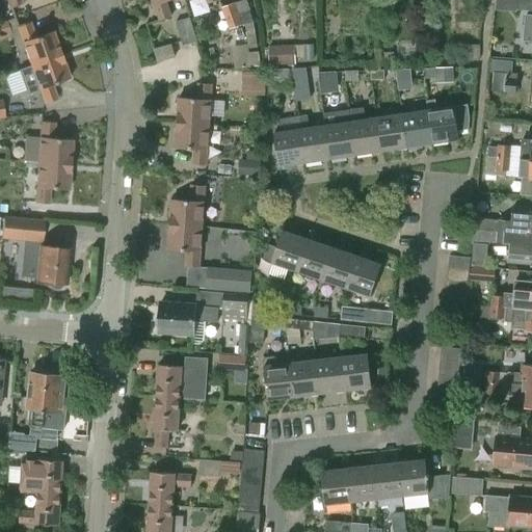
[(175,0),(150,0),(154,7),(155,7),(160,23),(171,19),(165,3),(175,0)]
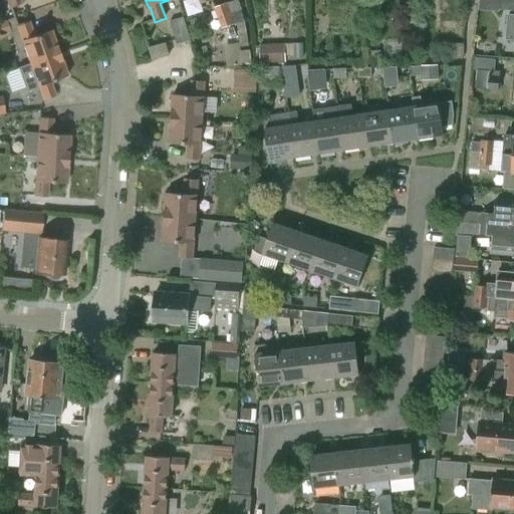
[(513,0),(499,0),(499,10),(513,10),(513,0)]
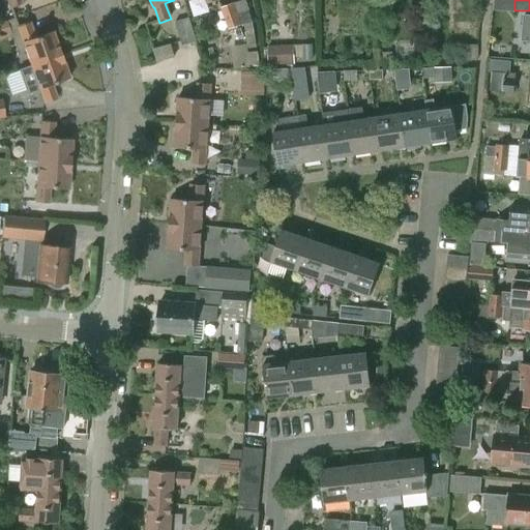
[(221,8),(228,29),(239,25),(233,4),(221,8)]
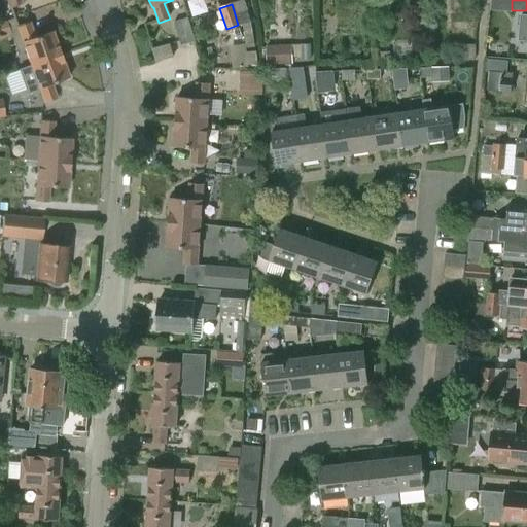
[(174,22),(181,45),(195,41),(187,18),(174,22)]
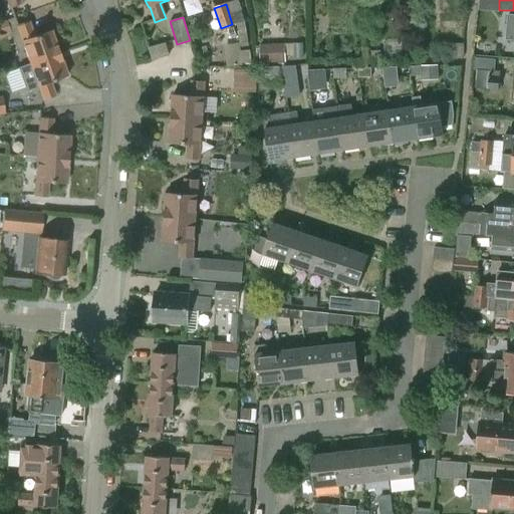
[(0,22),(0,38),(10,35),(5,20),(0,22)]
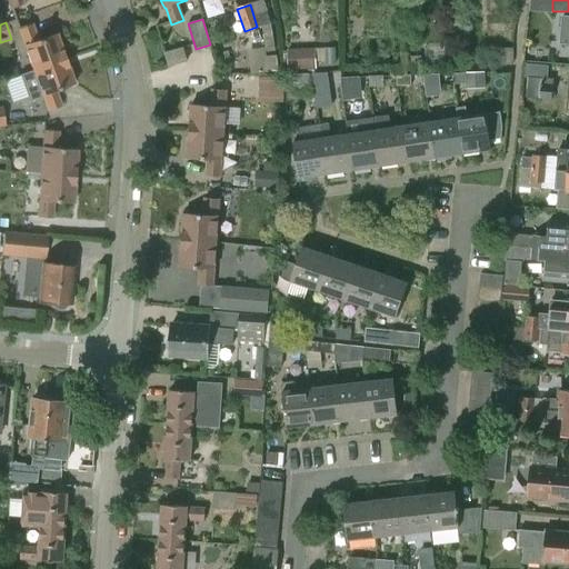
[(18,29),(33,71),(66,60),(57,33),(38,40),(32,25),(18,29)]
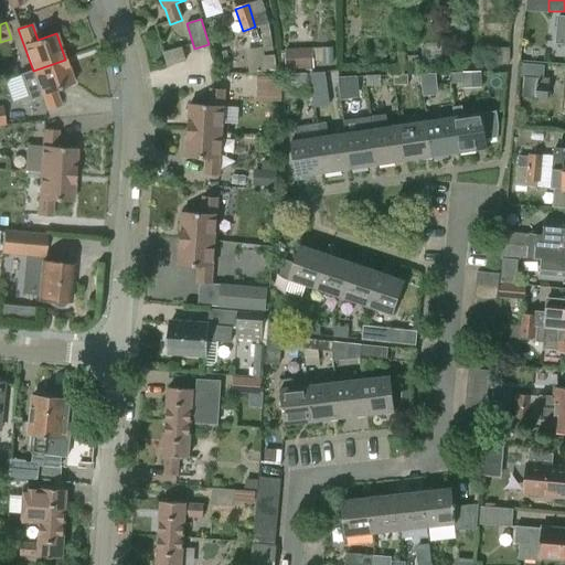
[(181,48),(162,53),(167,66),(185,61),(181,48)]
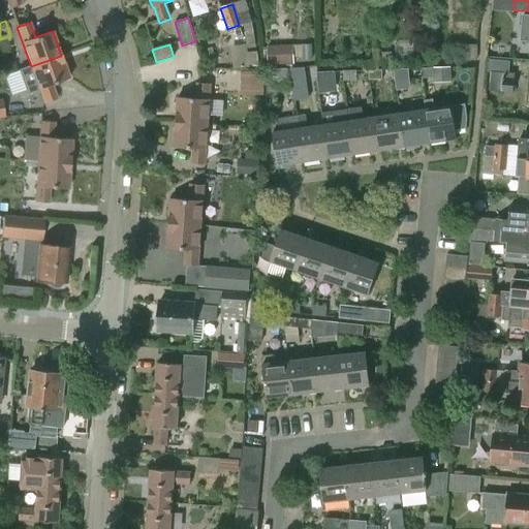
[(476,59),(476,47),(458,47),(458,59),(476,59)]
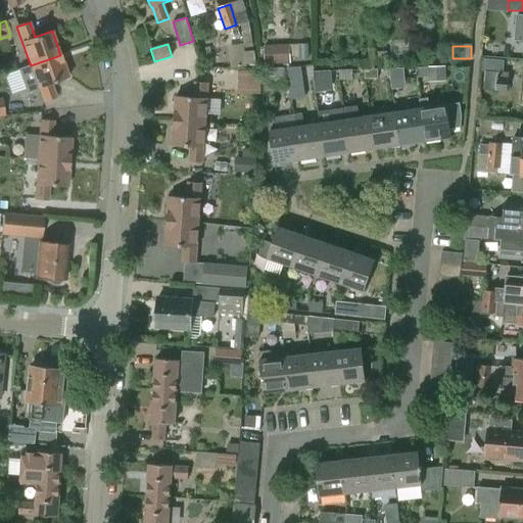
[(288,47),(263,47),(263,66),(288,65),(288,47)]
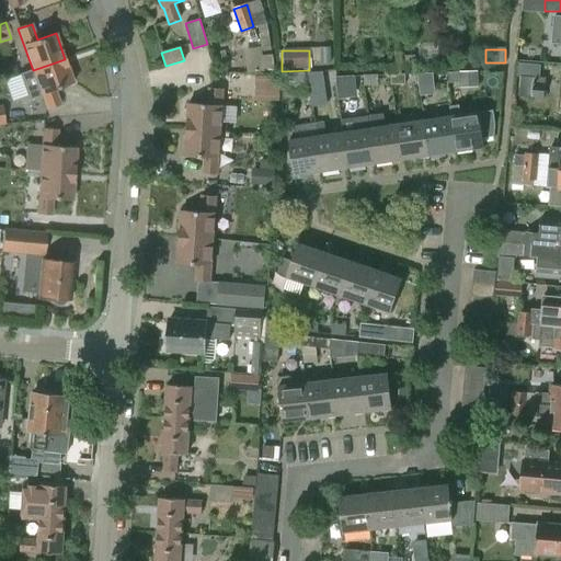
[(330,50),(320,50),(320,65),(330,65),(330,50)]
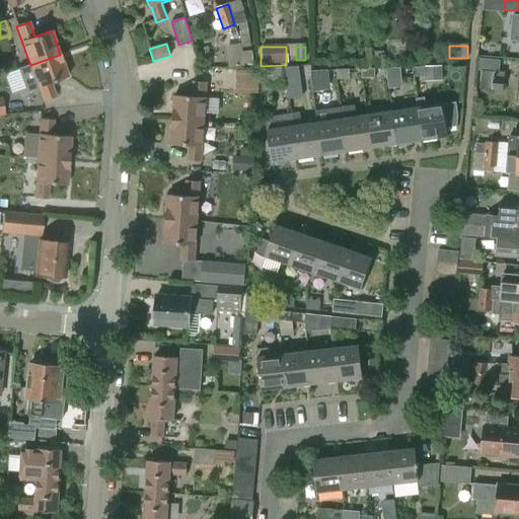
[(441,59),(440,50),(427,50),(427,59),(441,59)]
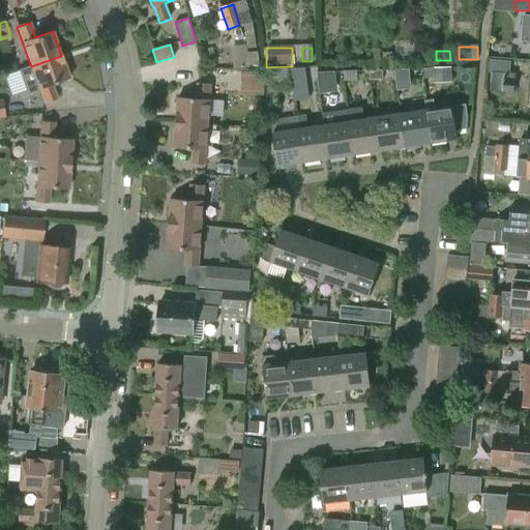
[(257,52),(247,53),(249,66),(259,64),(257,52)]
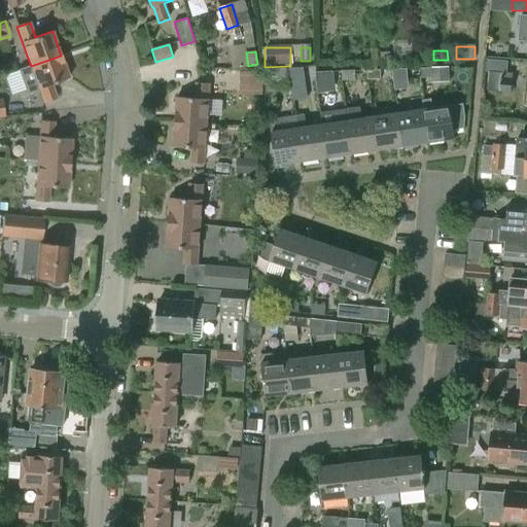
[(378,62),(391,61),(390,51),(377,53),(378,62)]
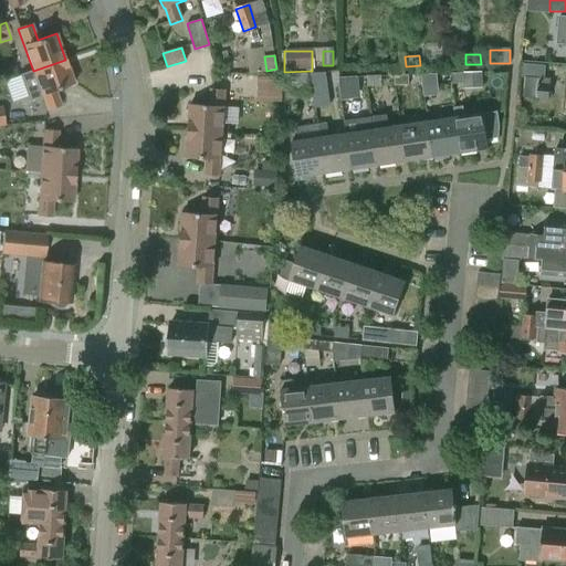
[(65,60),(33,71),(20,76),(29,101),(42,96),(48,111),(61,106),(55,91),(74,84),(65,60)]
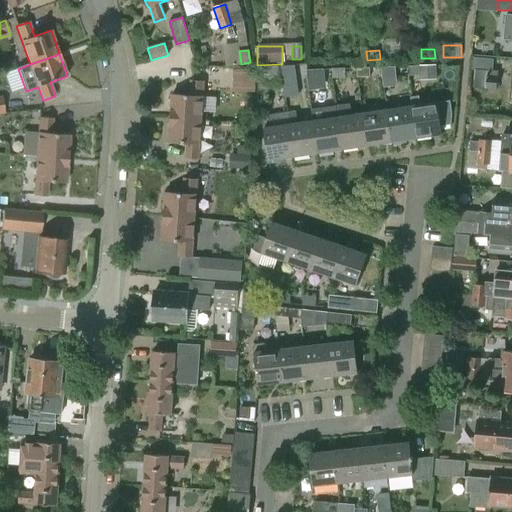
[(492,71),(493,59),(472,58),(471,70),(475,70),(492,71)]
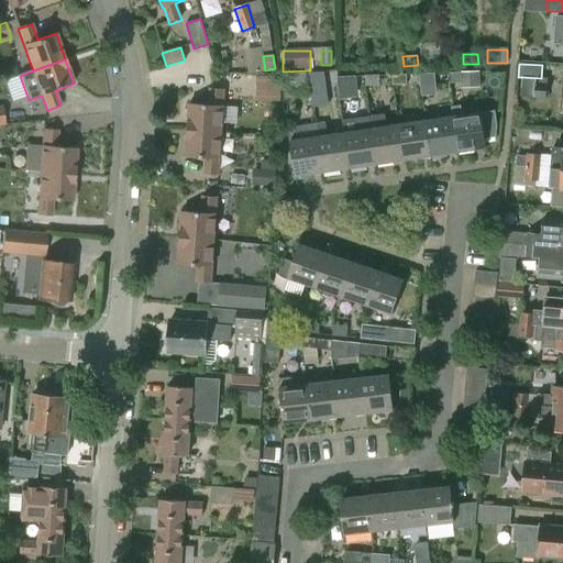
[(322,73),(309,74),(310,96),(323,95),(322,73)]
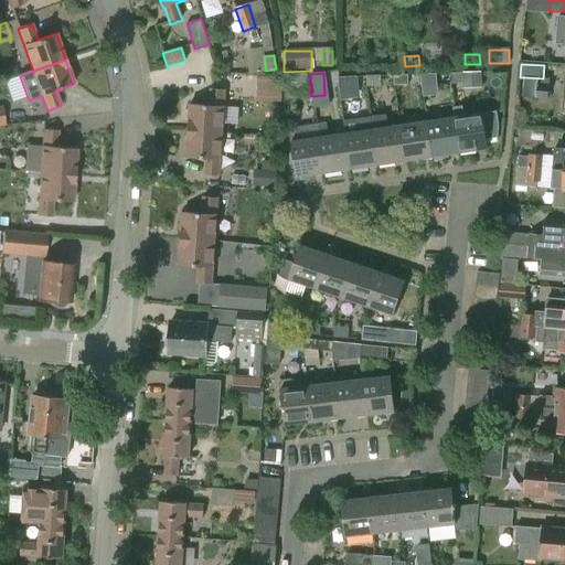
[(449,73),(449,83),(462,83),(462,73),(449,73)]
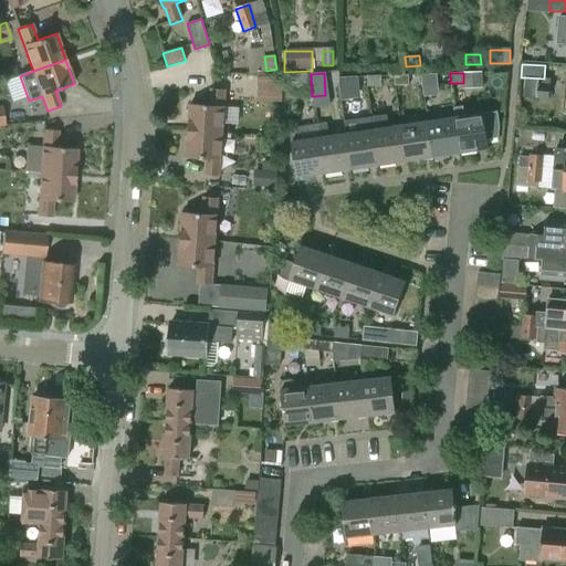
[(394,75),(395,85),(408,84),(408,74),(394,75)]
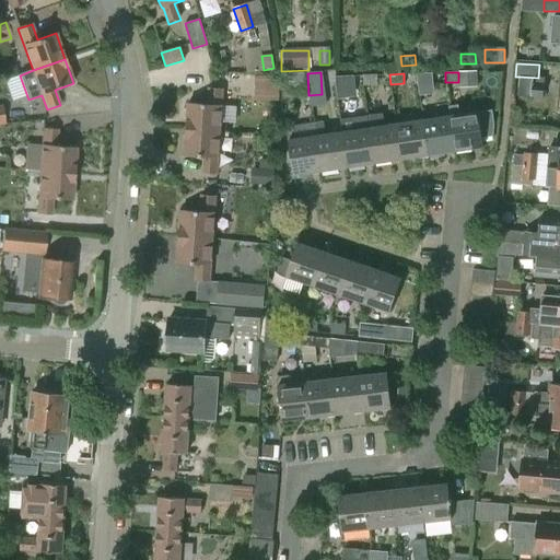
[(417,73),(418,83),(431,83),(431,73),(417,73)]
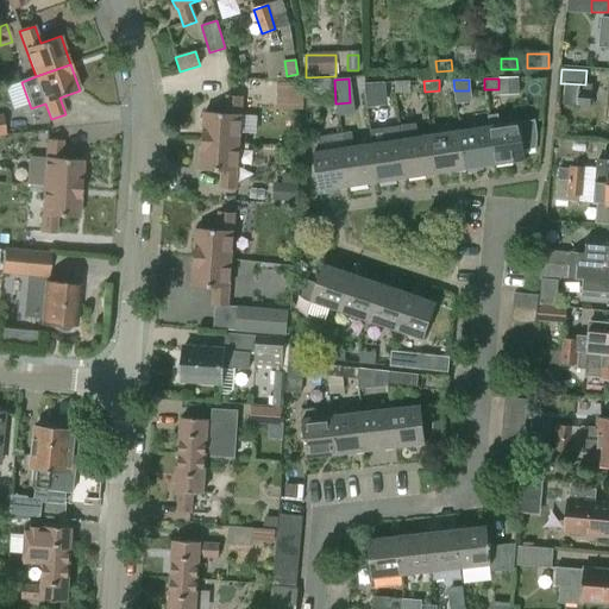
[(394,82),(395,93),(409,92),(409,81),(394,82)]
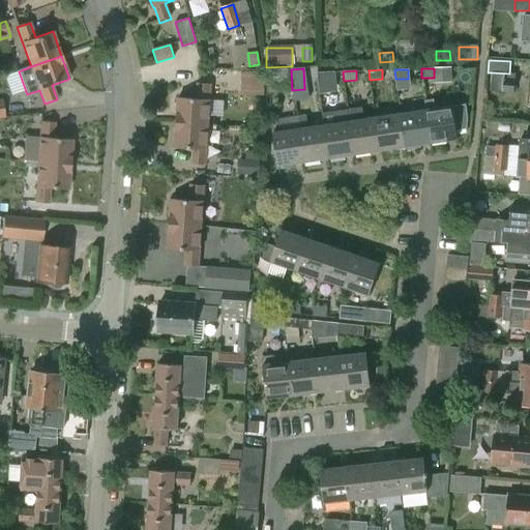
[(317,72),(317,82),(330,81),(330,71),(317,72)]
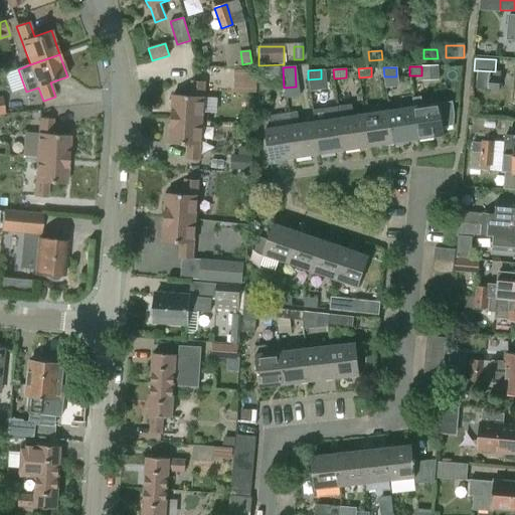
[(254,70),(235,70),(235,92),(254,92),(254,70)]
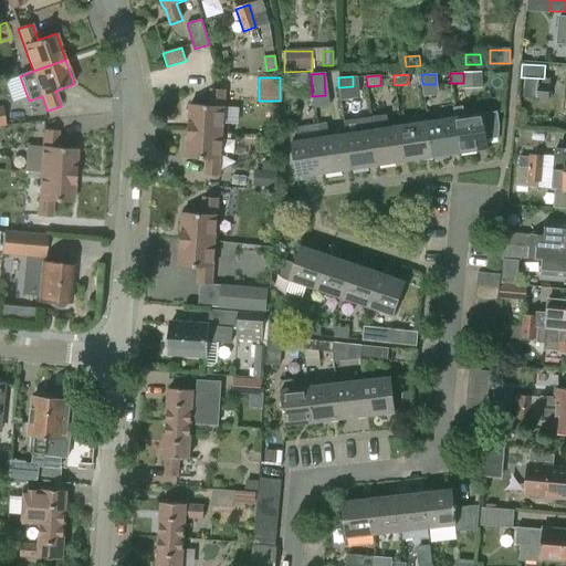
[(544,79),(525,77),(523,97),(548,100),(549,80),(544,79)]
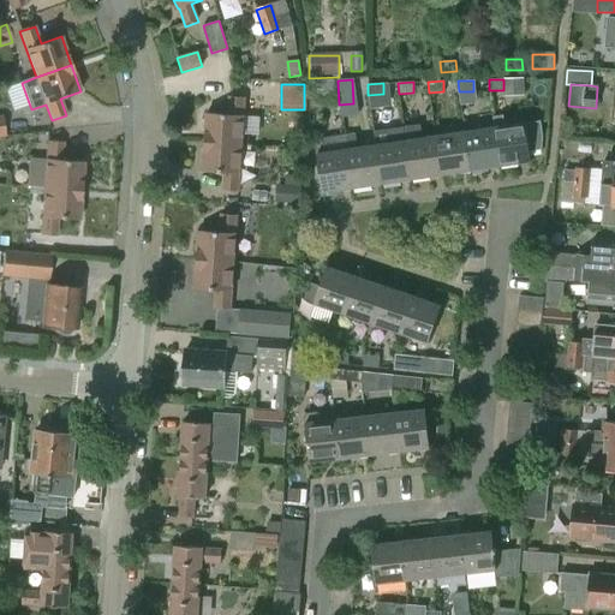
[(207,115),(204,144),(242,147),(244,100),(227,99),(226,117),(207,115)]
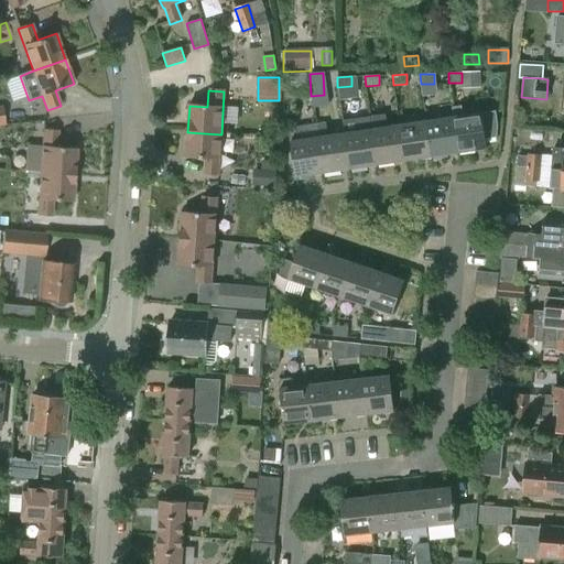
[(480,114),(452,118),(458,151),(486,148),(480,114)]
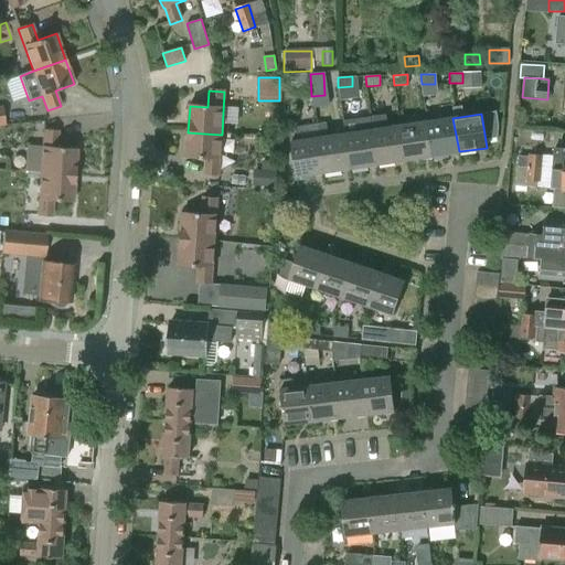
[(385,115),(370,117),(377,164),(405,160),(400,126),(387,128),(385,115)]
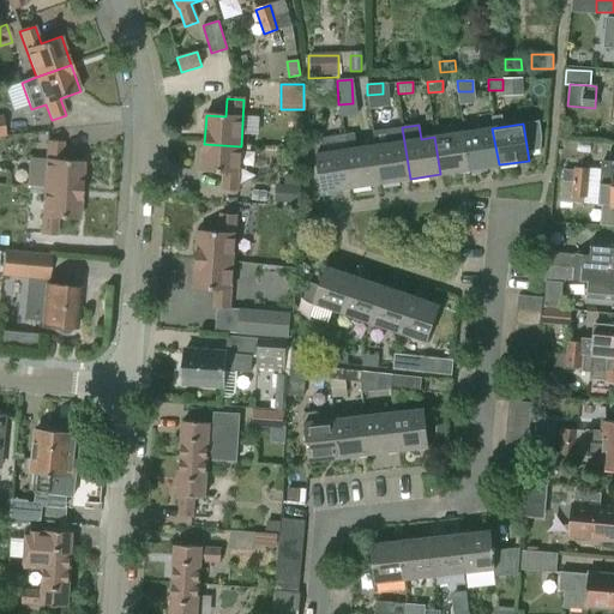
[(373,132),(375,146),(381,182),(410,179),(402,127),(373,132)]
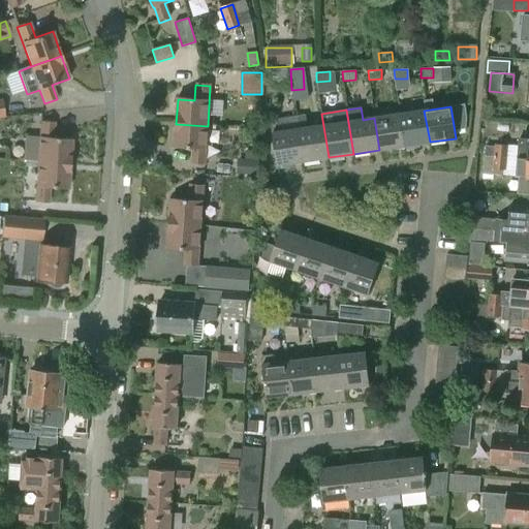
[(424,111),(399,114),(404,146),(430,142),(424,111)]
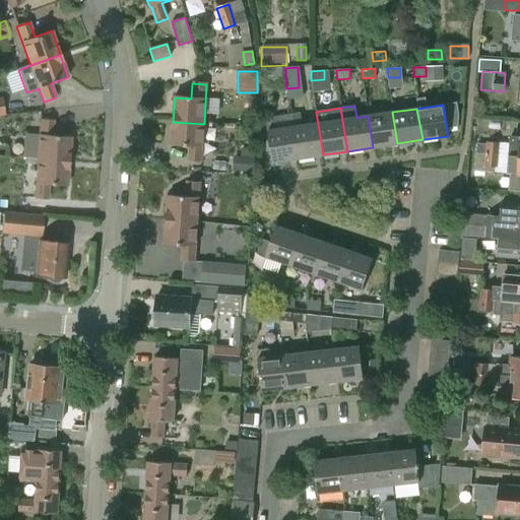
[(293,127),(298,158),(323,154),(318,124),(306,125),(304,112),(290,114),(293,127)]
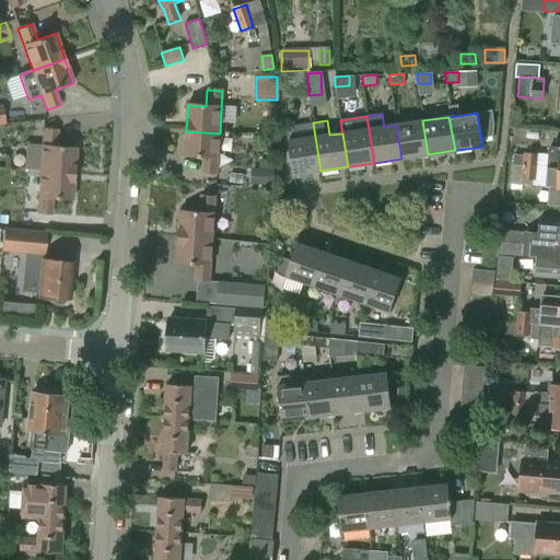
[(422,120),(396,125),(401,159),(428,154),(422,120)]
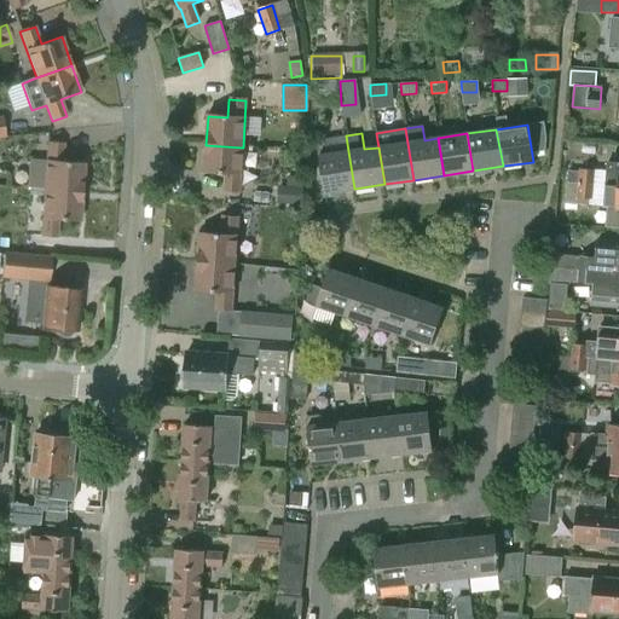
[(47,142),(45,191),(81,192),(84,163),(62,161),(63,143),(47,142)]
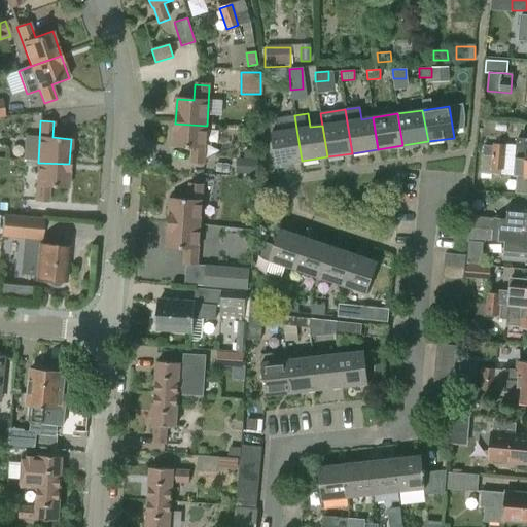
[(207,126),(175,124),(174,148),(190,149),(189,165),(204,166),(207,126)]
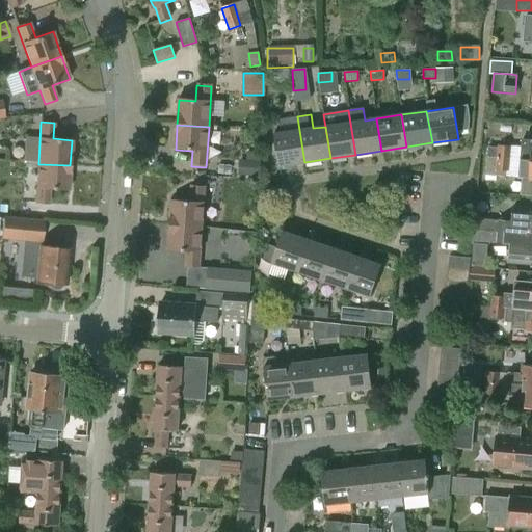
[(304,162),(299,130),(274,134),(280,166),(304,162)]
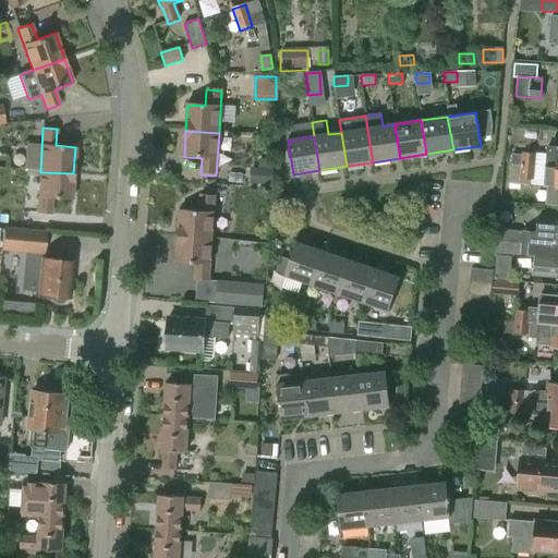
[(557,147),(549,146),(547,166),(557,167),(557,147)]
